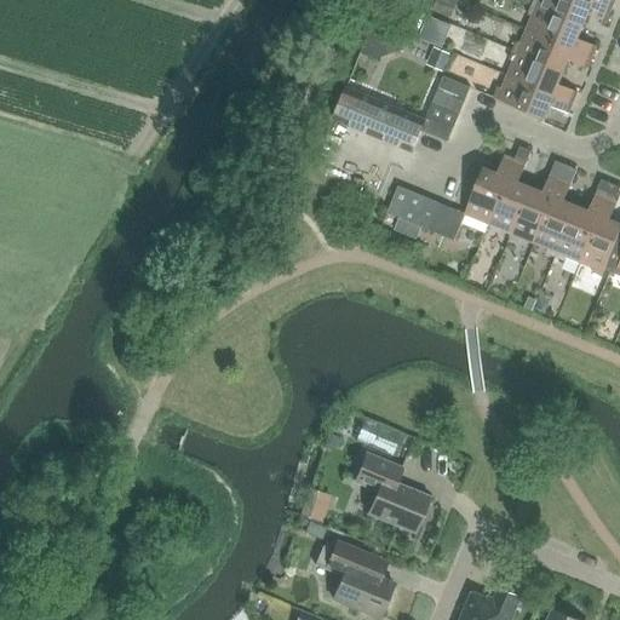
[(446,0),(437,0),(434,10),(448,16),(454,4),(446,0)]
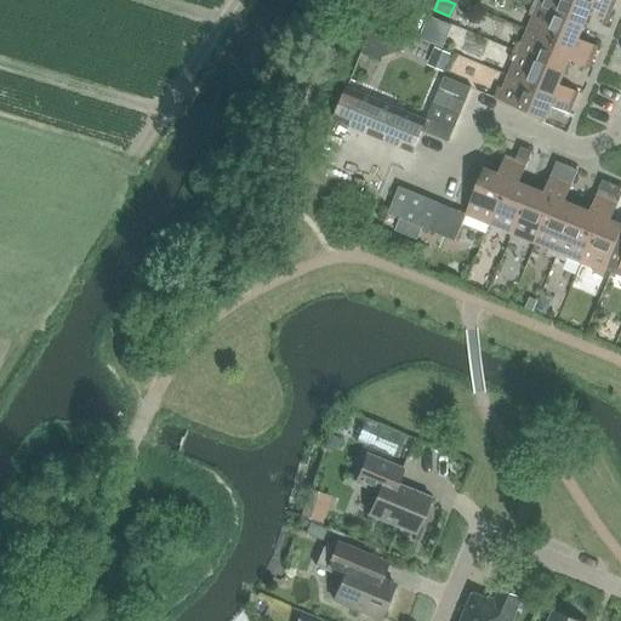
[(584,28),(588,16),(608,24),(617,0),(535,0),(534,6),(584,28)]
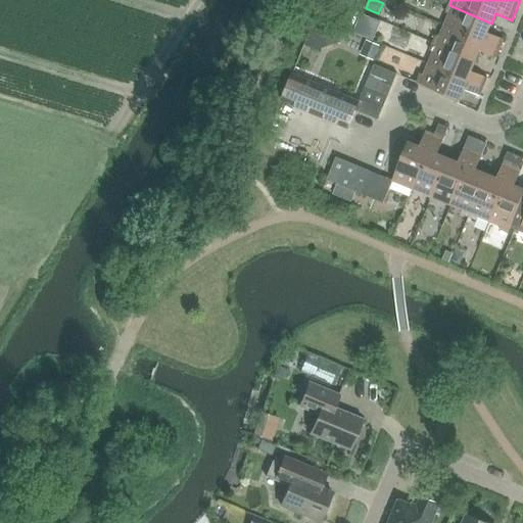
[(452,14),(446,27),(500,50),(504,40),(487,34),(491,24),(449,5),(446,12),(452,14)]
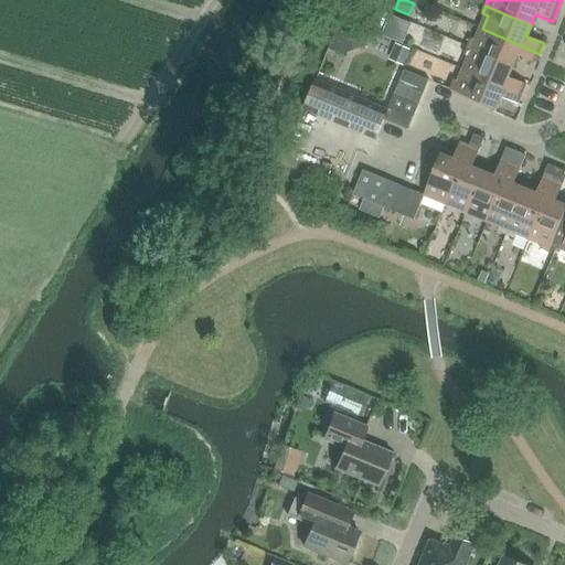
[(392,17),(386,29),(400,34),(405,22),(392,17)]
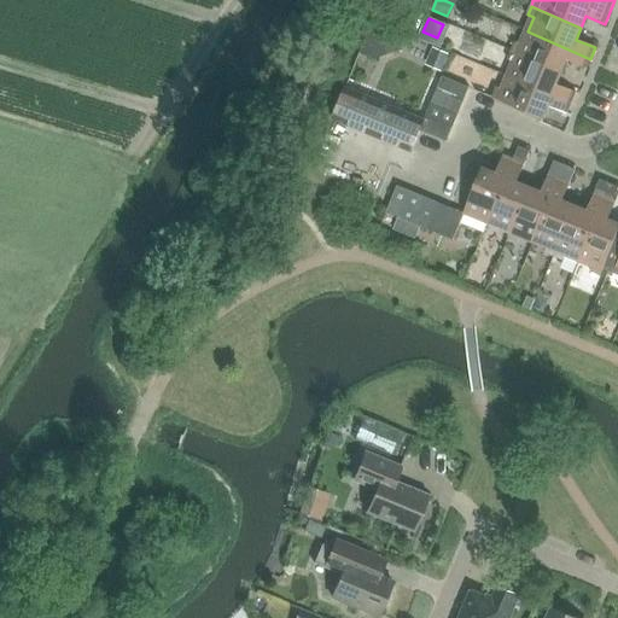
[(401,53),(407,36),(374,23),(361,56),(375,62),(401,53)]
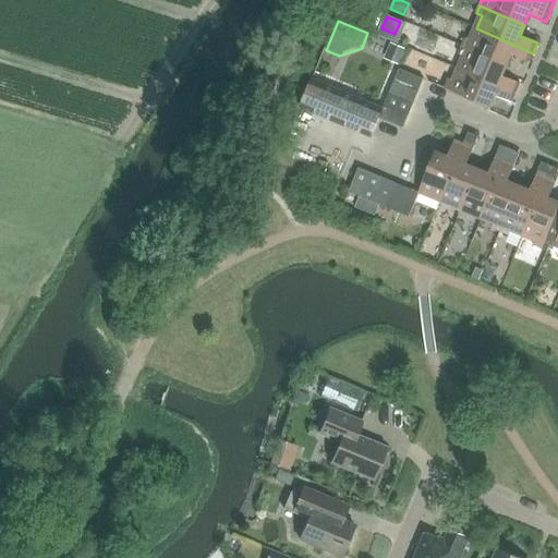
[(465,37),(461,47),(507,67),(511,55),(530,62),(533,53),(476,28),(471,40),(465,37)]
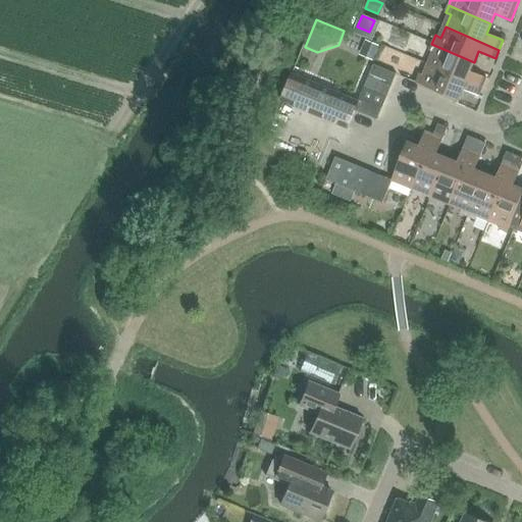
[(366,41),(361,52),(373,57),(378,46),(366,41)]
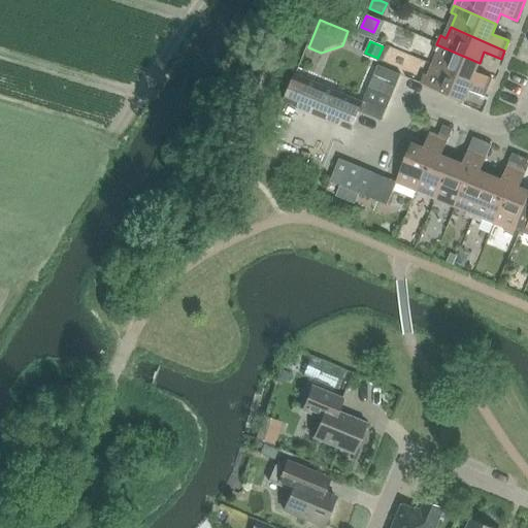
[(439,54),(433,66),(488,90),(492,79),(475,72),(480,63),(436,44),(434,52),(439,54)]
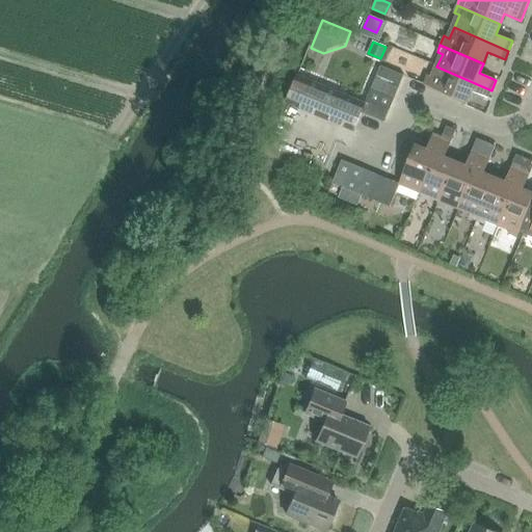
[(381,65),(376,77),(399,87),(404,76),(381,65)]
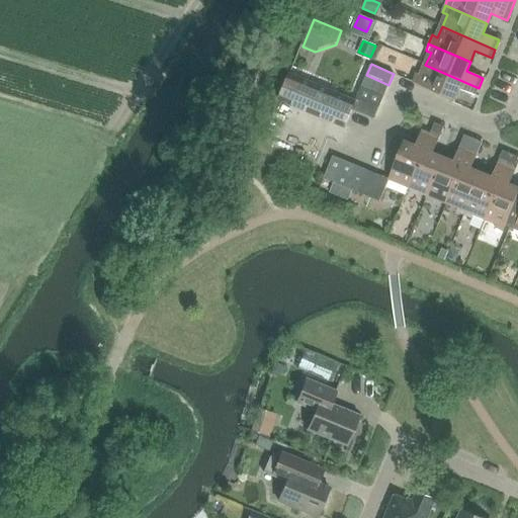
[(476,95),(479,88),(425,65),(421,76),(416,74),(413,82),(454,100),(459,88),(476,95)]
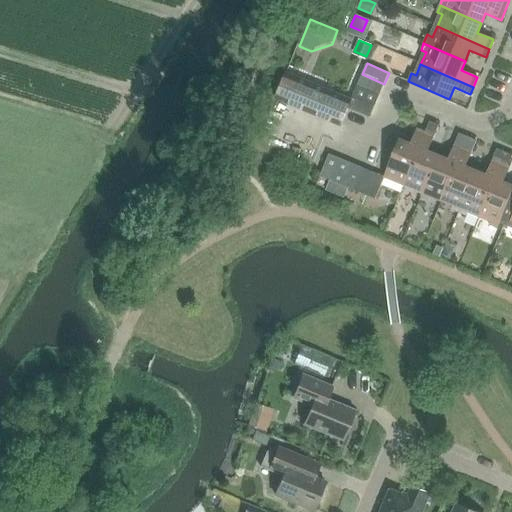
[(358,85),(380,95),(384,84),(362,74),(358,85)]
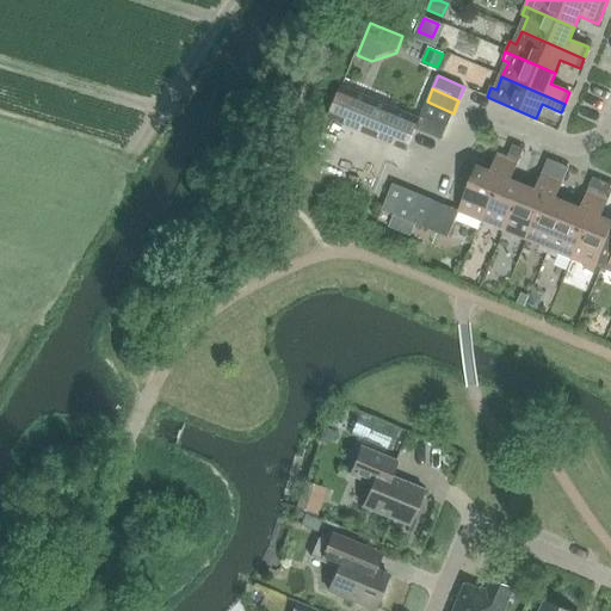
[(406,149),(415,128),(418,123),(366,100),(368,97),(358,93),(357,97),(340,90),(329,116),(406,149)]
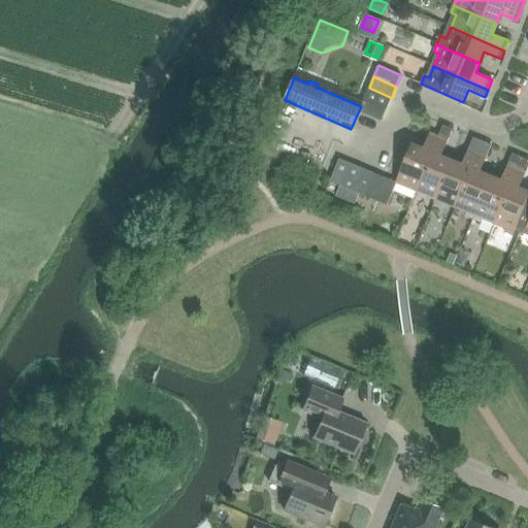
[(364,99),(387,109),(392,98),(369,88),(364,99)]
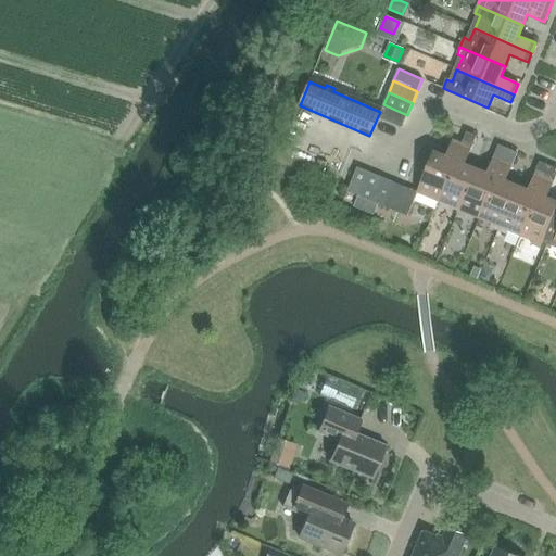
[(378,116),(402,127),(407,115),(383,104),(380,112),(378,116)]
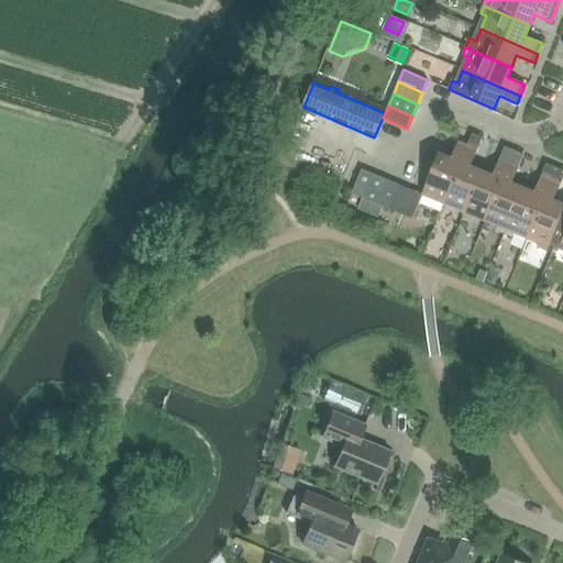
[(471,167),(483,138),(473,134),(468,144),(444,202),(465,211),(482,172),(471,167)]
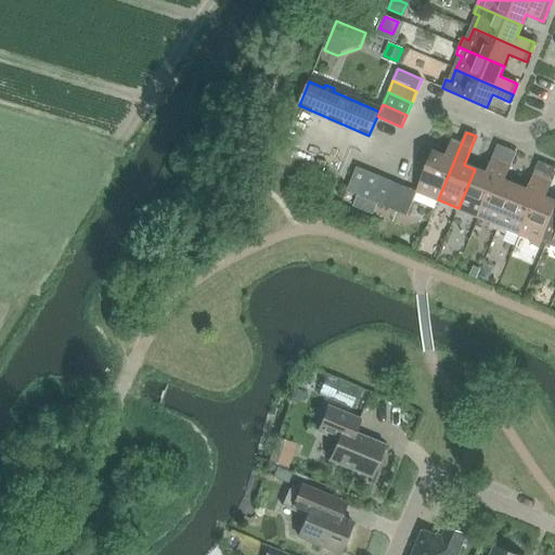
[(434,153),(417,192),(392,182),(383,207),(407,217),(414,199),(435,208),(438,199),(462,142),(452,139),(444,157),(434,153)]
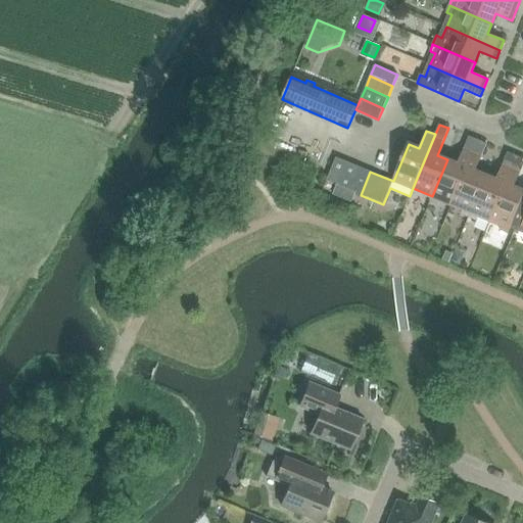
[(459,163),(447,159),(432,196),(430,203),(437,206),(440,199),(452,204),(478,141),(469,137),(459,163)]
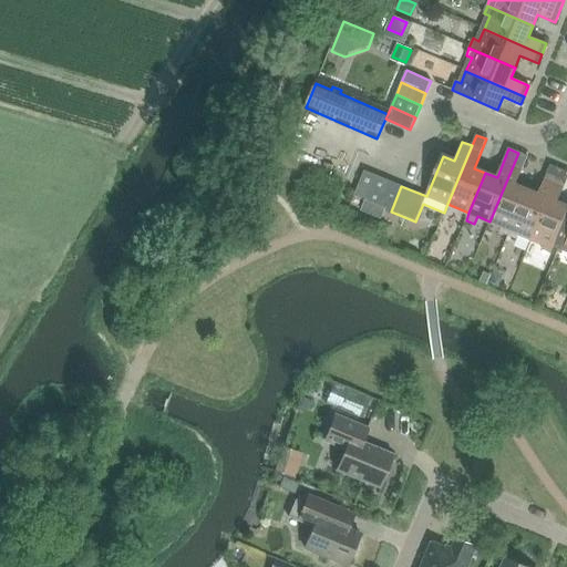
[(498,233),(508,237),(527,189),(516,185),(528,156),(518,153),(490,222),(502,226),(498,233)]
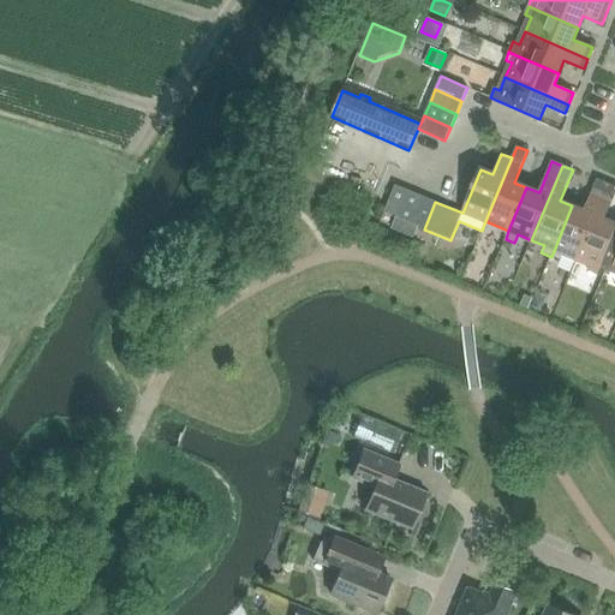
[(562,252),(577,258),(608,185),(597,180),(584,210),(572,206),(551,257),(560,261),(562,252)]
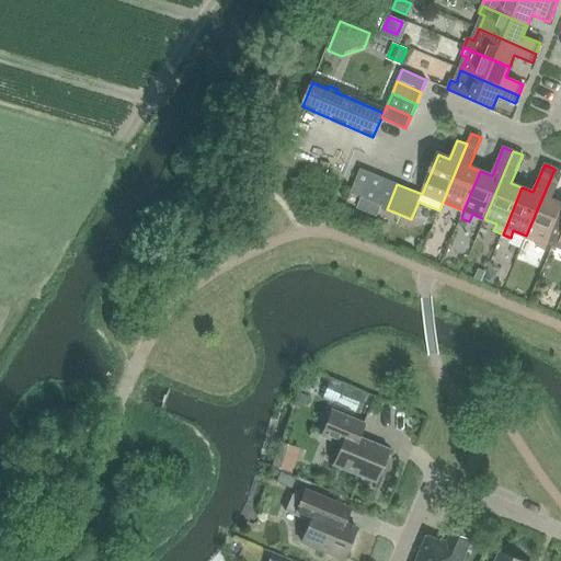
[(351,194),(363,198),(373,174),(361,169),(351,194)]
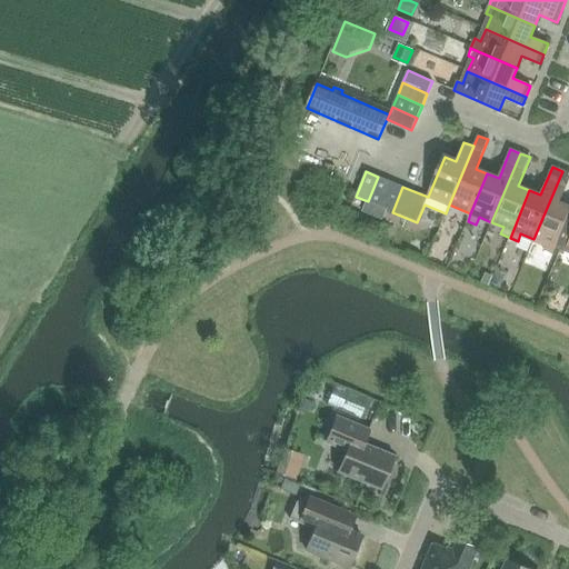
[(568,206),(560,202),(568,179),(568,173),(562,171),(533,239),(545,243),(542,251),(552,256),(556,246),(561,248),(568,229),(568,206)]
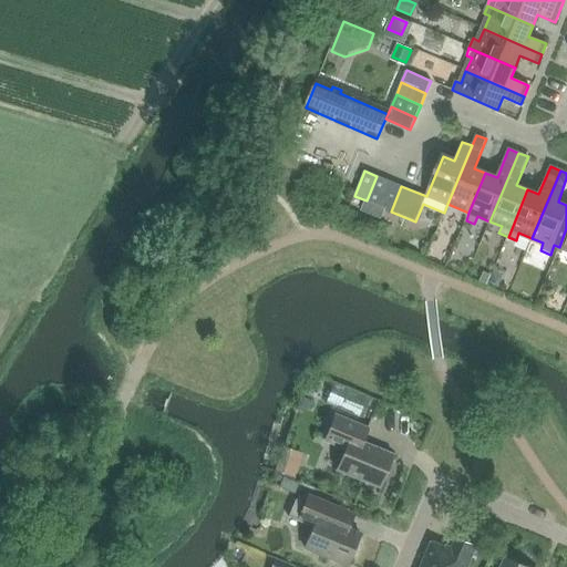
[(367,200),(379,206),(389,182),(377,176),(367,200)]
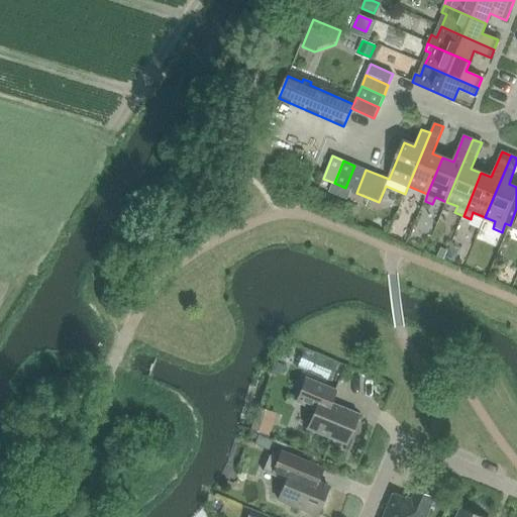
[(366,170),(354,166),(345,188),(356,193),(366,170)]
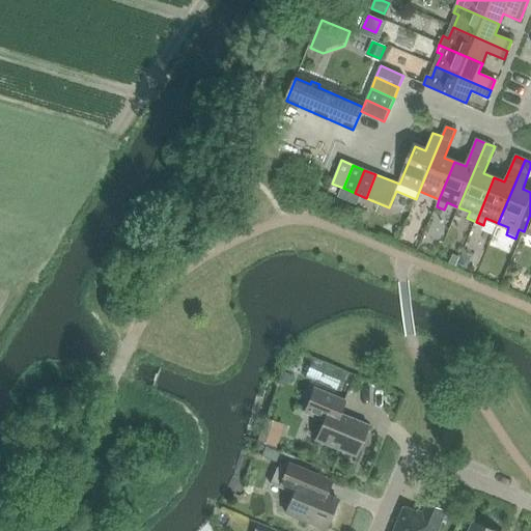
[(463,233),(459,241),(466,244),(469,235),(463,233)]
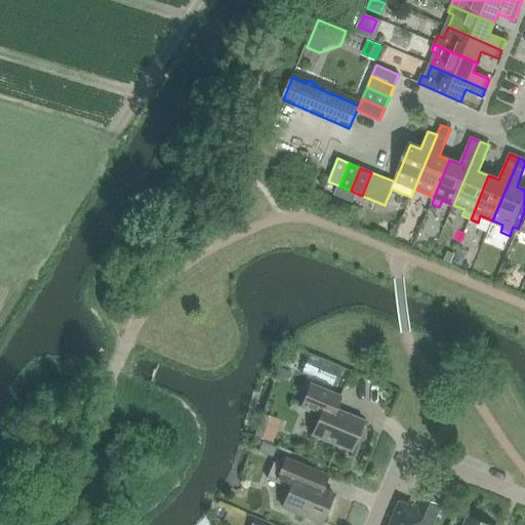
[(445,260),(451,264),(454,255),(448,252),(445,260)]
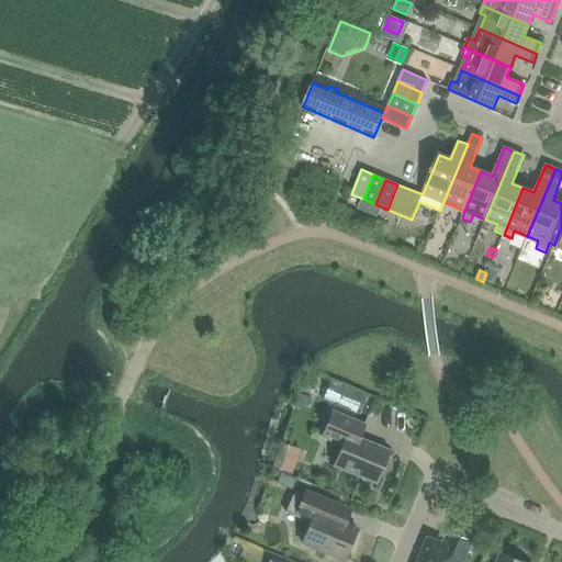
[(367,394),(330,380),(323,400),(358,415),(367,394)]
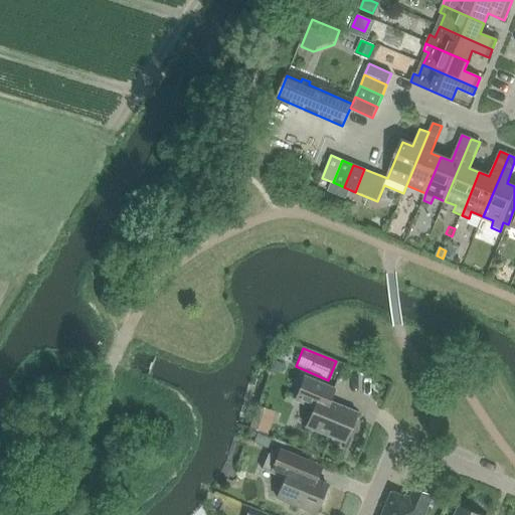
[(304,377),(295,400),(314,407),(306,426),(345,443),(356,414),(329,402),(334,390),(304,377)]
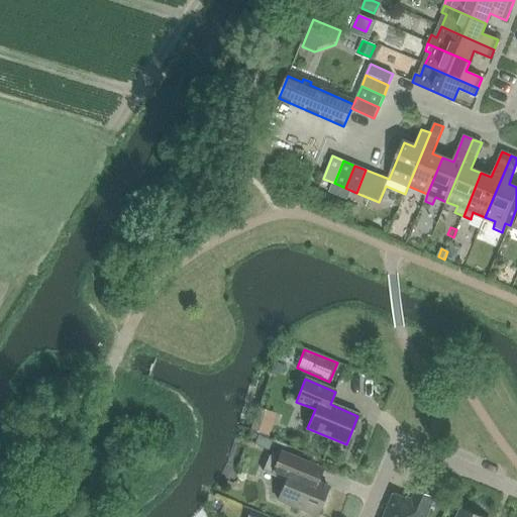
[(272,398),(266,420),(277,423),(284,401),(272,398)]
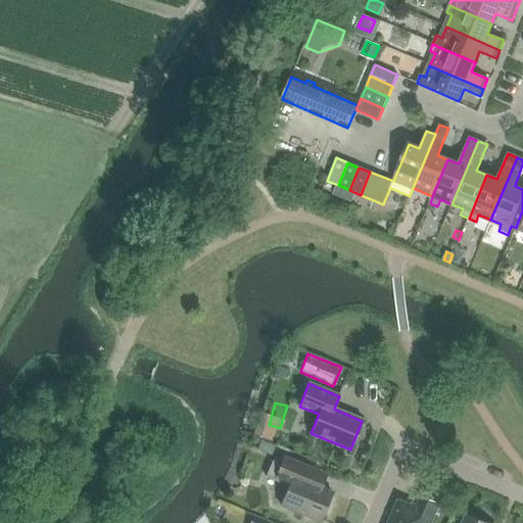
[(260,441),(257,450),(271,456),(275,446),(260,441)]
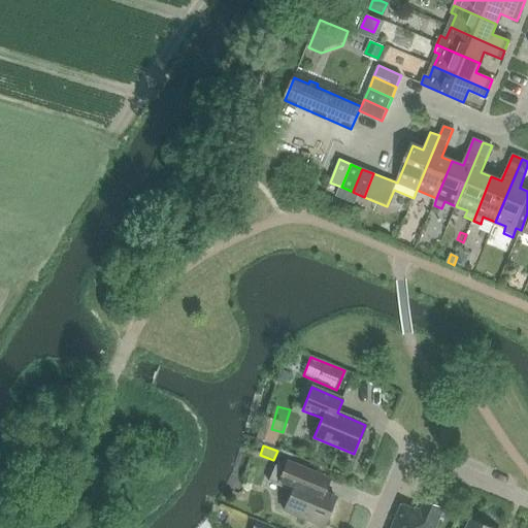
[(331,480),(318,474),(286,461),(275,465),(268,482),(291,491),(284,510),(323,527),(335,497),(325,493),(331,480)]
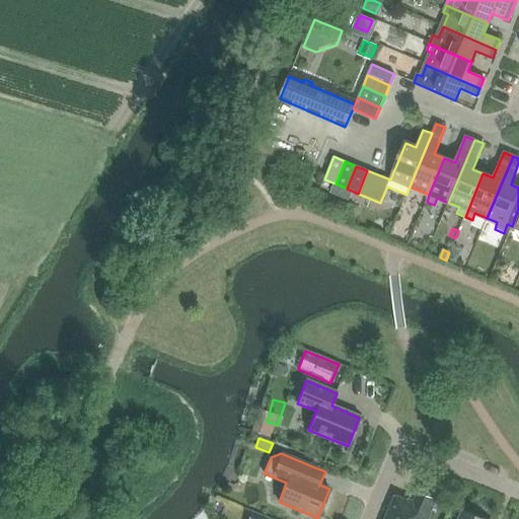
[(336,461),(332,469),(350,477),(354,468),(336,461)]
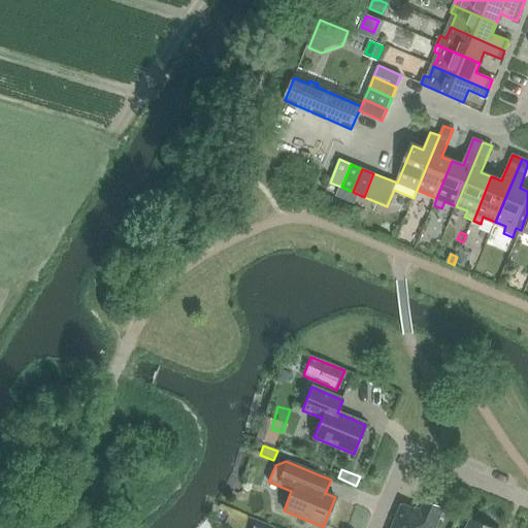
[(416,509),(403,504),(393,527),(435,527),(443,508),(426,501),(422,510),(416,508),(416,509)]
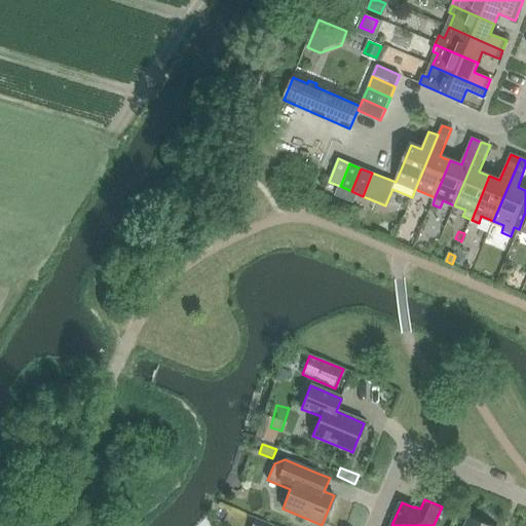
[(194,525),(212,525),(219,518),(208,509),(194,525)]
